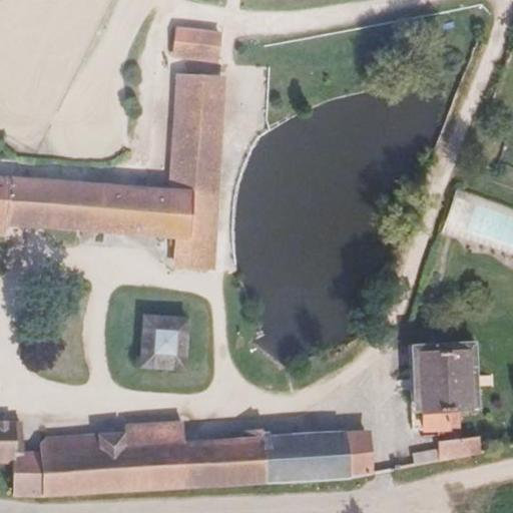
[(177,37),(173,61),(208,67),(212,43),(177,37)]
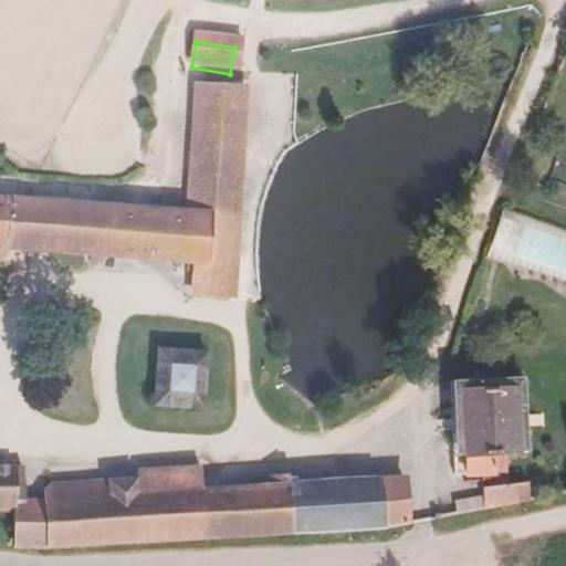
[(0,196),(0,261),(4,261),(7,250),(189,260),(190,287),(227,289),(239,86),(196,83),(186,210),(0,196)]
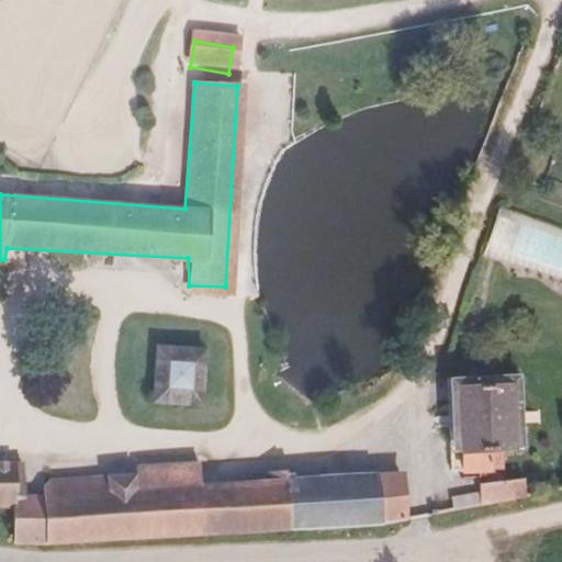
[(561,228),(520,215),(504,261),(561,281),(561,228)]
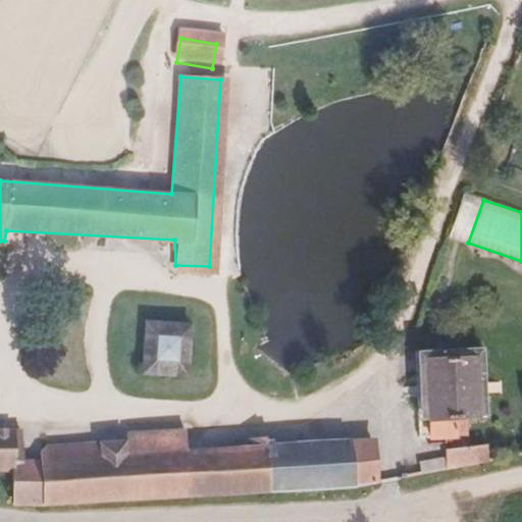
[(144,318),(141,368),(184,371),(187,321),(144,318)]
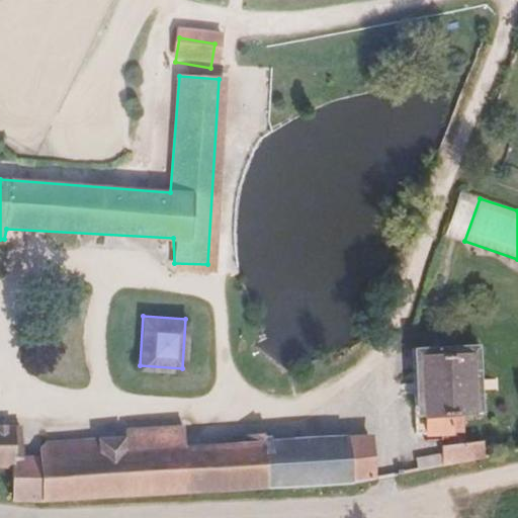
[(462,411),(475,411),(466,352),(421,356),(427,440),(455,437),(455,430),(463,430),(462,411)]
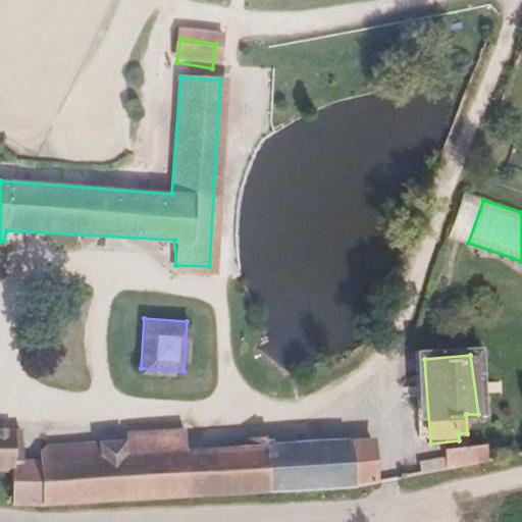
[(42,509),(375,484),(369,442),(186,458),(179,426),(120,432),(119,442),(40,450),(40,465),(16,465),(15,438),(0,437),(0,475),(11,476),(10,505),(42,509)]
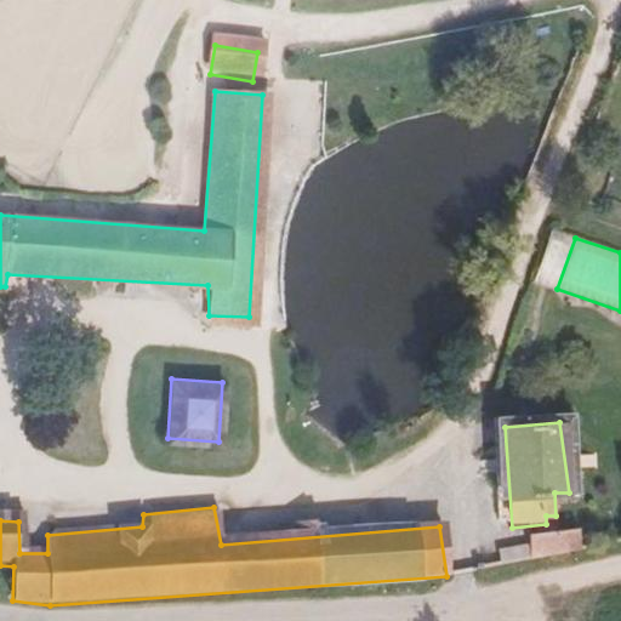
[(529,560),(587,550),(581,528),(525,539),(525,548),(529,560)]
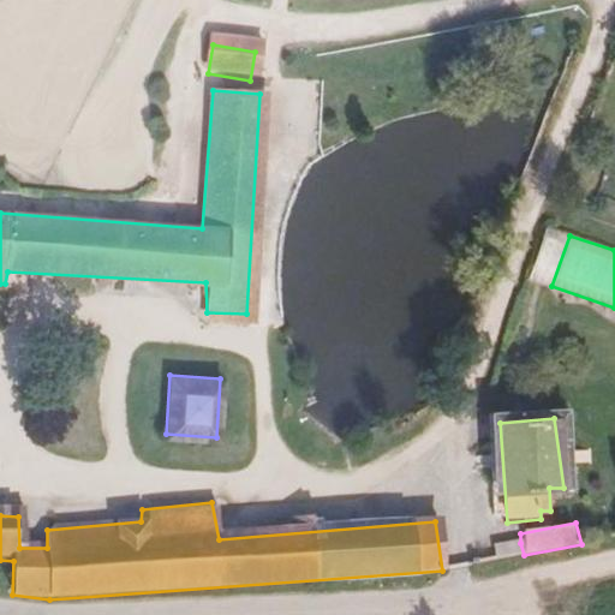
[(497,559),(524,555),(520,543),(495,548),(497,559)]
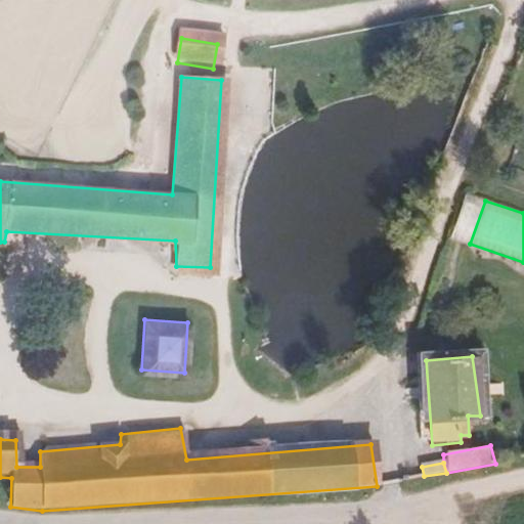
[(402,481),(424,476),(422,467),(403,469),(402,481)]
